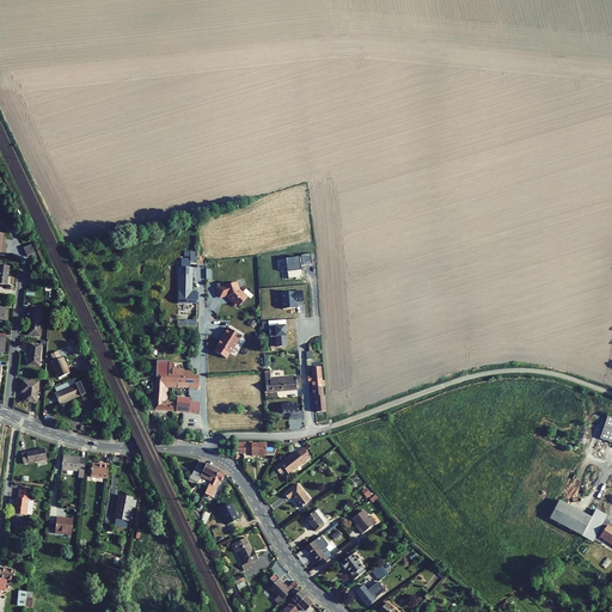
[(25,249),(28,257),(36,254),(34,245),(25,249)]
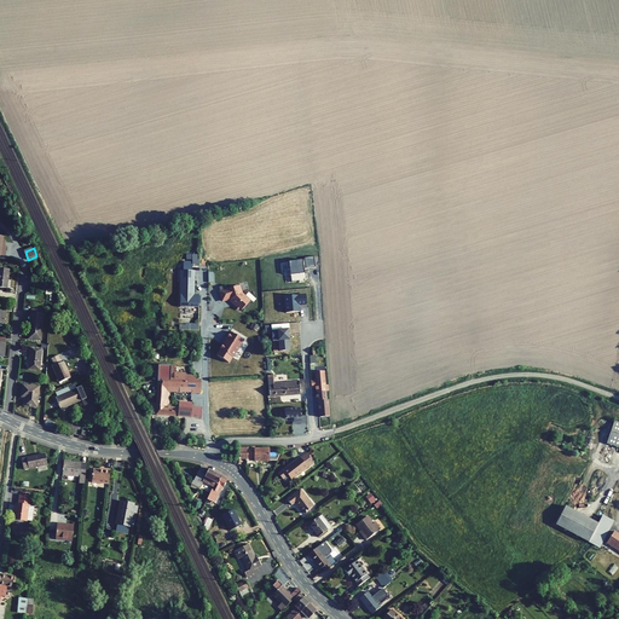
[(186,265),(198,265),(198,255),(186,254),(186,265)]
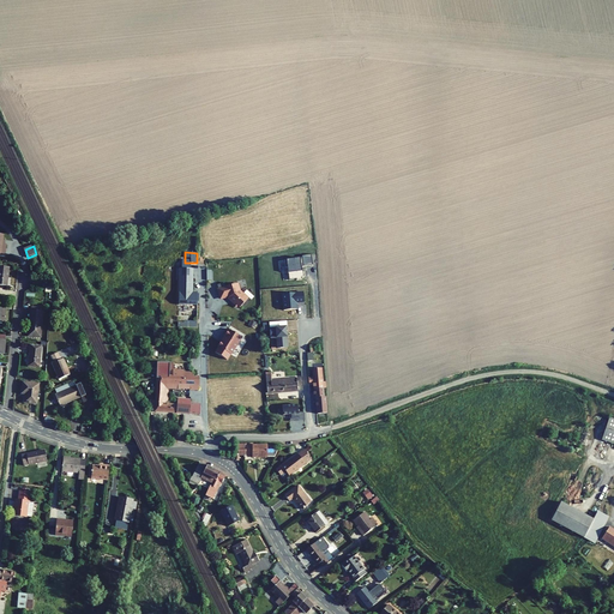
[(180,269),(179,305),(197,305),(197,293),(192,292),(193,269),(180,269)]
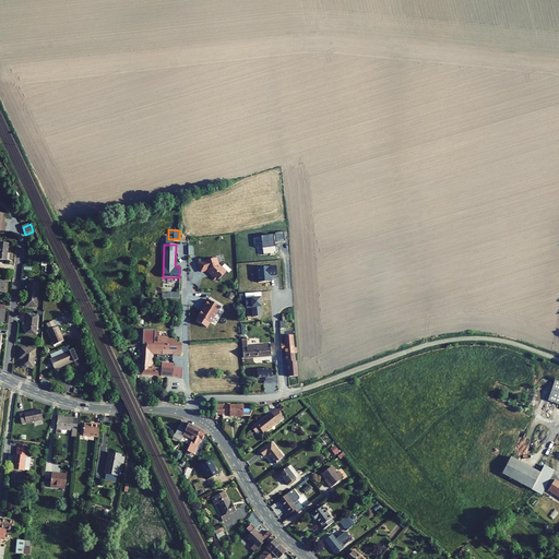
[(207,270),(209,271),(214,276),(213,277),(216,280),(217,280),(218,280),(225,273),(219,268),(221,268),(218,265),(217,265),(215,259),(205,261),(199,263),(198,263),(201,272),(207,270)]
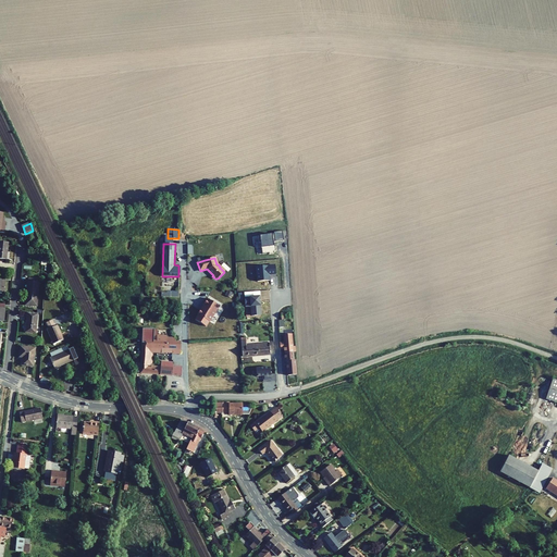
[(23,275),(21,299),(34,300),(36,276),(23,275)]
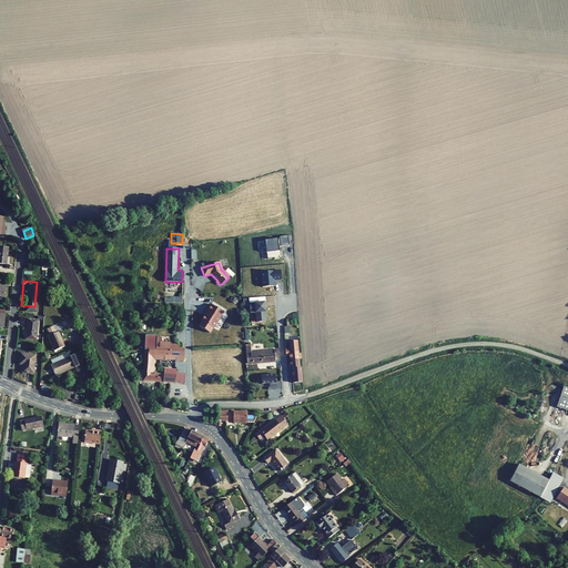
[(266,321),(266,301),(249,302),(249,312),(255,312),(255,321),(266,321)]
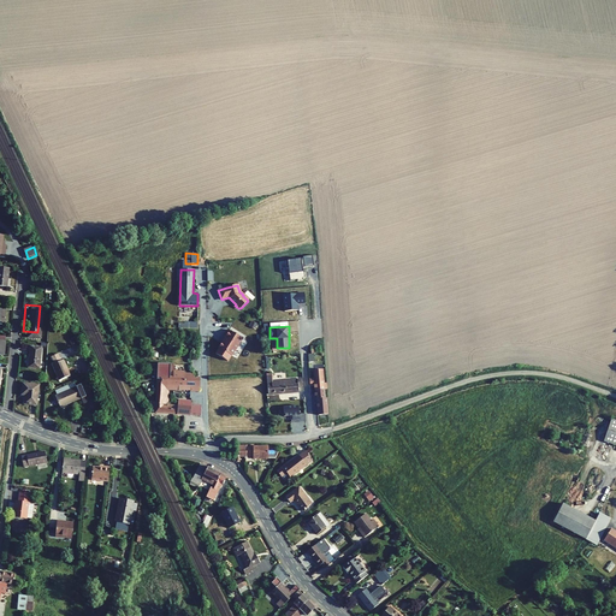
[(243,338),(229,330),(224,338),(225,338),(223,343),(221,342),(218,348),(219,348),(215,354),(227,361),(231,355),(232,356),(243,338)]
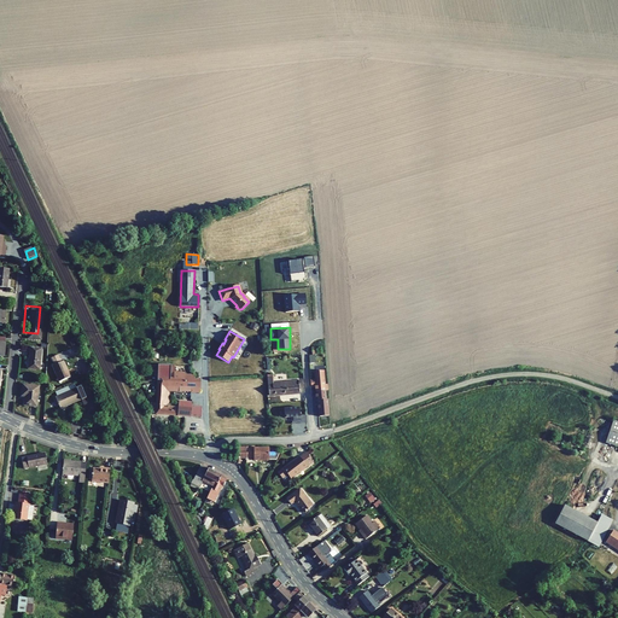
[(24,347),(23,367),(34,368),(35,347),(24,347)]
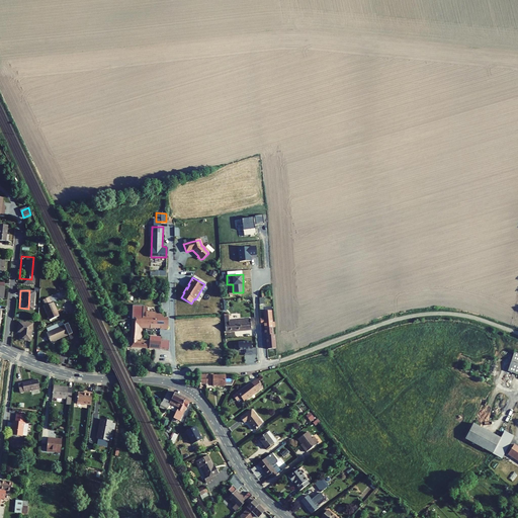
[(38,304),(45,317),(55,313),(49,298),(38,304)]
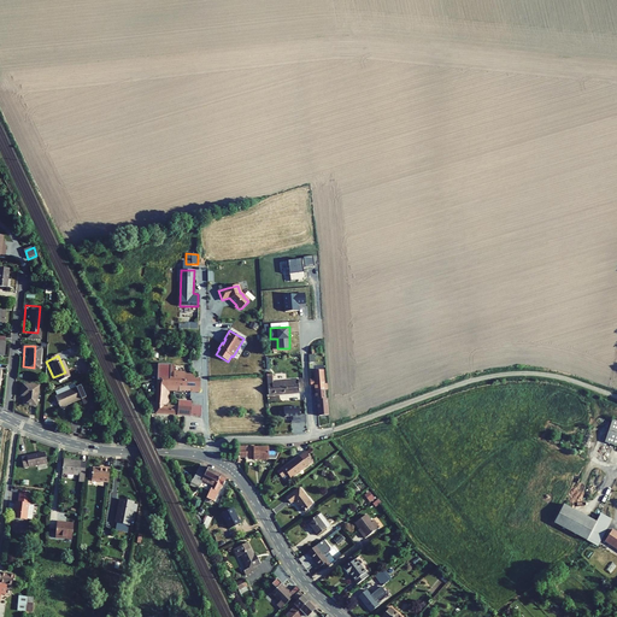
[(157,380),(170,380),(170,371),(170,365),(158,364),(157,380)]
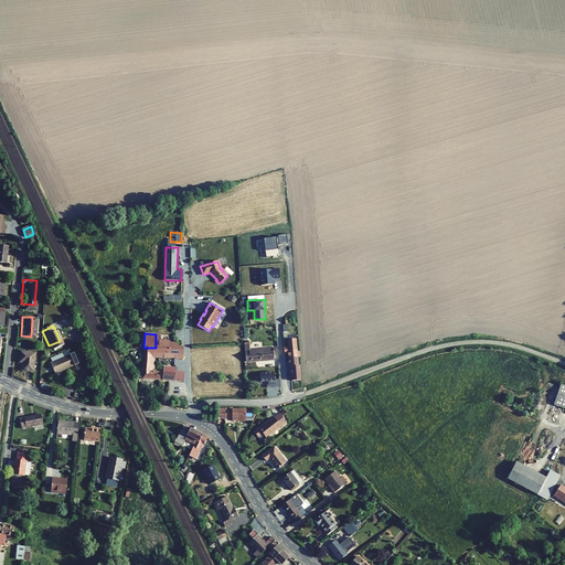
[(297,352),(296,339),(288,340),(288,348),(284,348),(285,354),(289,354),(289,358),(297,356),(299,356),(299,352),(297,352)]
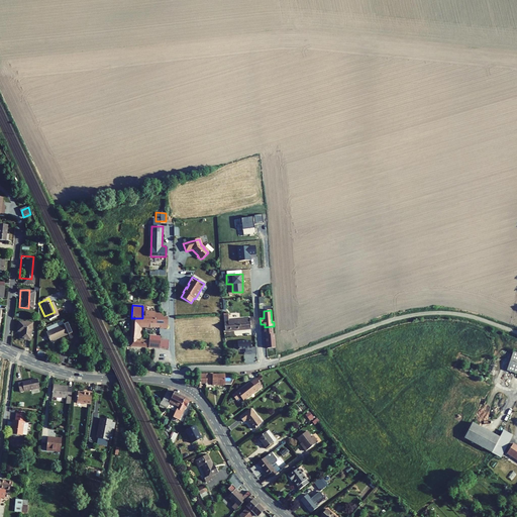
[(142,318),(141,327),(167,328),(167,317),(163,317),(163,315),(161,313),(154,313),(154,312),(145,311),(142,311),(142,318)]
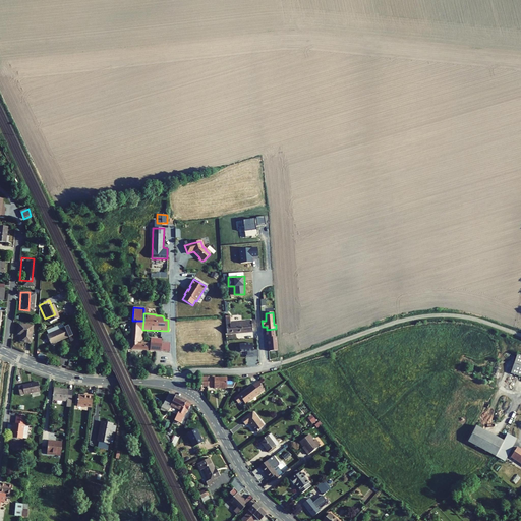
[(132,321),(132,340),(131,348),(160,351),(161,344),(157,344),(157,340),(151,339),(150,344),(141,343),(142,330),(143,321),(132,321)]
